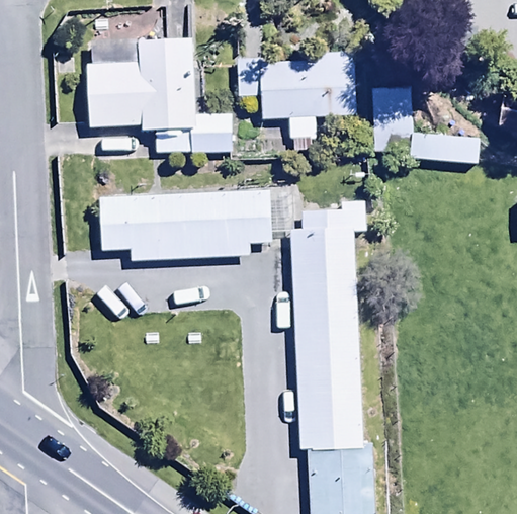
[(138,39),(139,61),(87,62),(88,129),(153,127),(154,152),(230,151),(230,113),(199,113),(198,38),(138,39)]
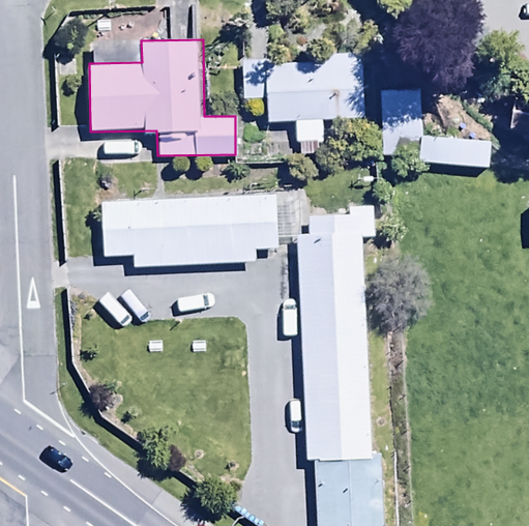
[(360,54),(242,58),(243,99),(266,98),(267,122),(297,121),(298,142),(325,141),(324,116),(362,115),(360,54)]
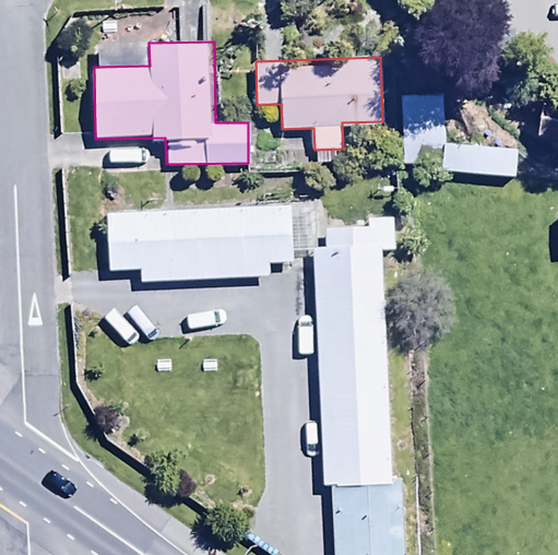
[(402,95),(404,142),(444,140),(441,93),(402,95)]
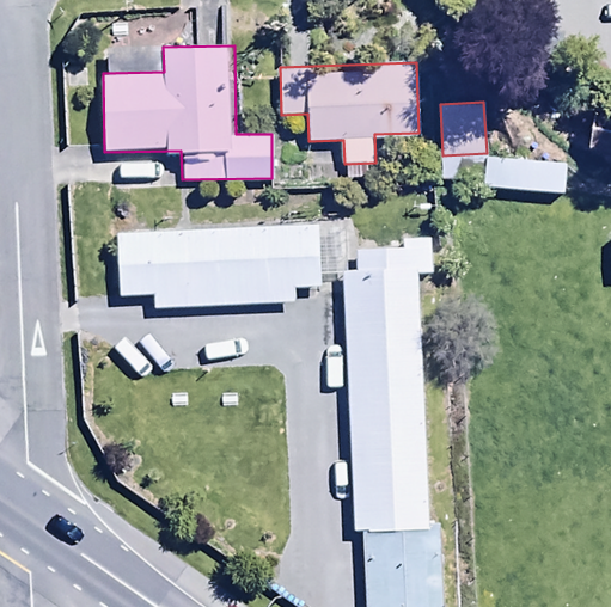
[(610,109),(596,106),(590,146),(610,149),(610,109)]
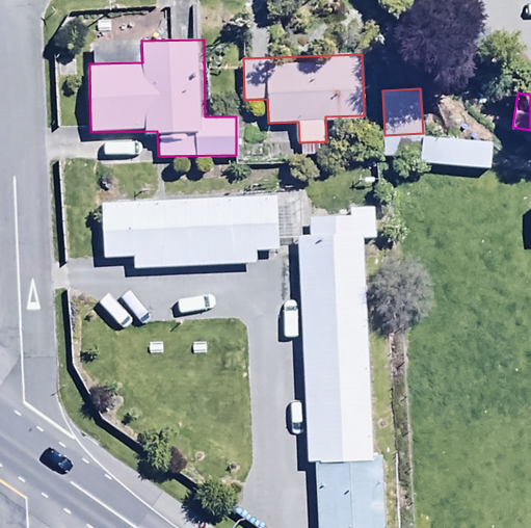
[(492,139),(435,136),(434,163),(490,165),(492,139)]
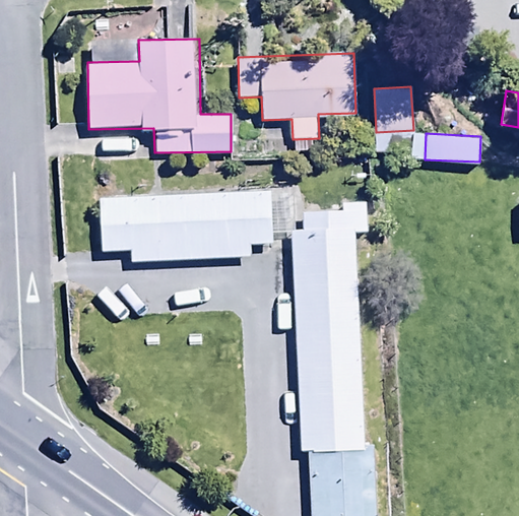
[(272,243),(269,190),(98,198),(100,251),(131,250),(132,263),(250,258),(250,244),(272,243)]
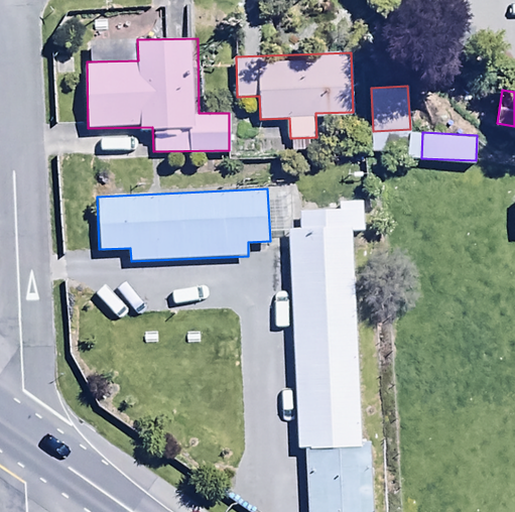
[(291,256),(299,256),(302,310),(292,311),(295,365),(305,365),(307,414),(299,415),(301,448),(306,446),(309,511),(372,511),(371,438),(363,438),(352,213),(307,215),(306,197),(273,198),(275,230),(290,229),(291,256)]
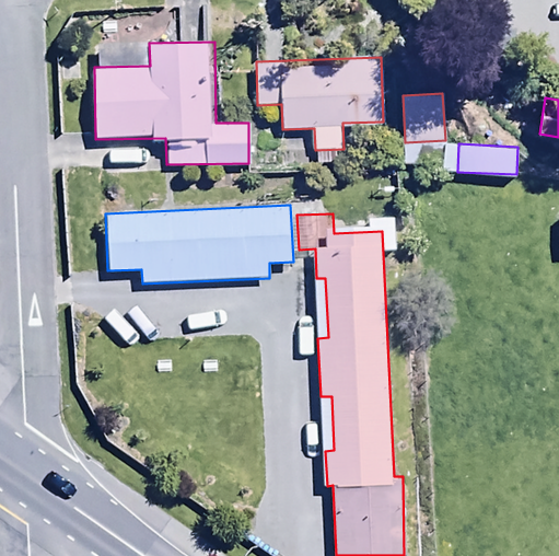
All buildings are outlined.
